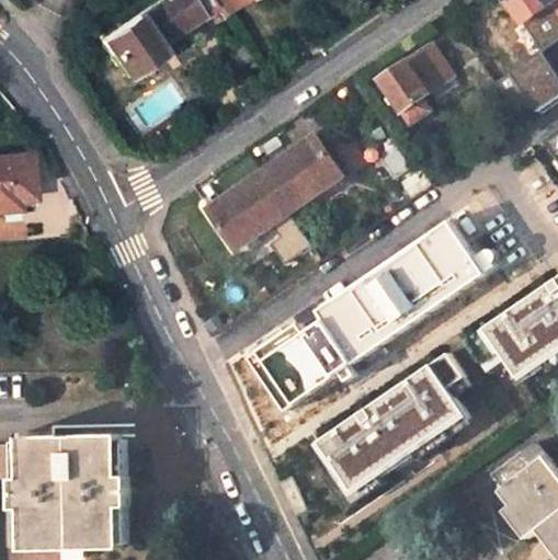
[(157,0),(101,40),(125,76),(161,50),(156,43),(197,13),(201,15),(216,4),(213,0),(157,0)]
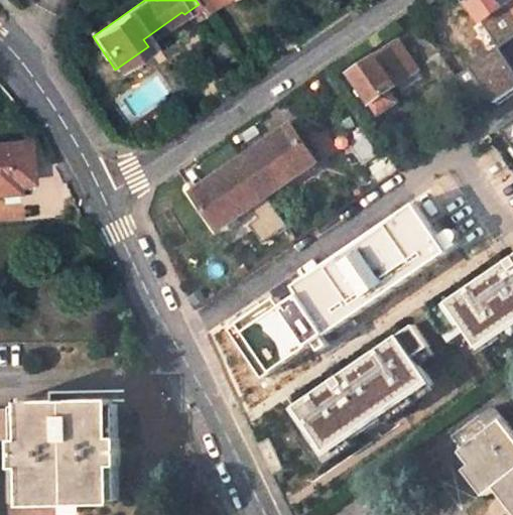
[(196,0),(199,4),(203,10),(218,0),(196,0)]
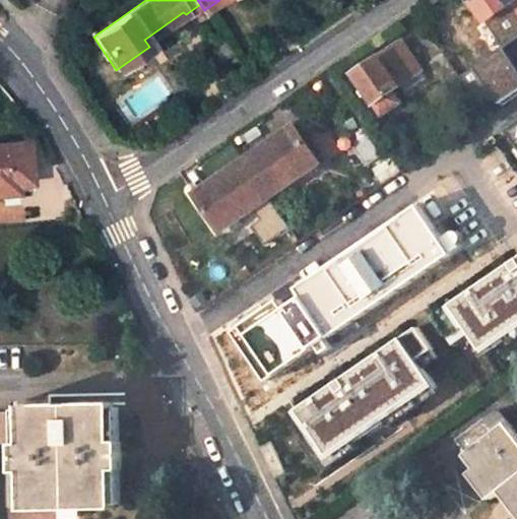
[(468,0),(481,19),(507,2),(506,0),(468,0)]
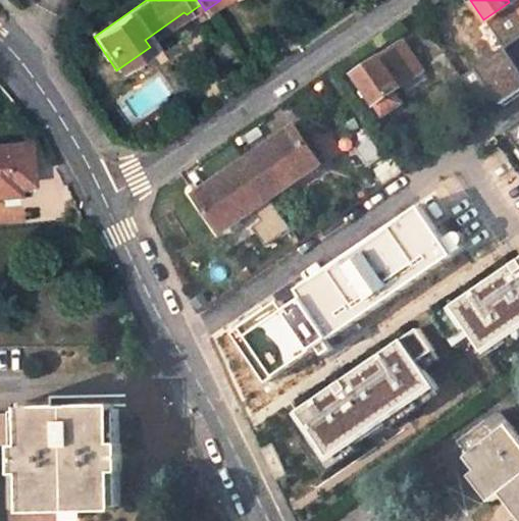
[(518,16),(518,0),(514,0),(510,3),(518,16)]
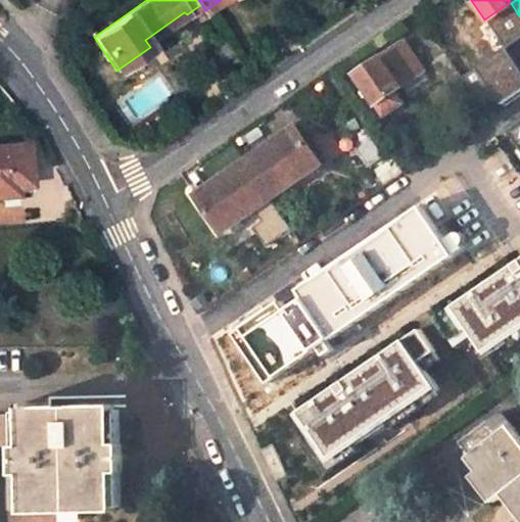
[(209,47),(219,61),(228,54),(219,41),(219,40),(209,47)]
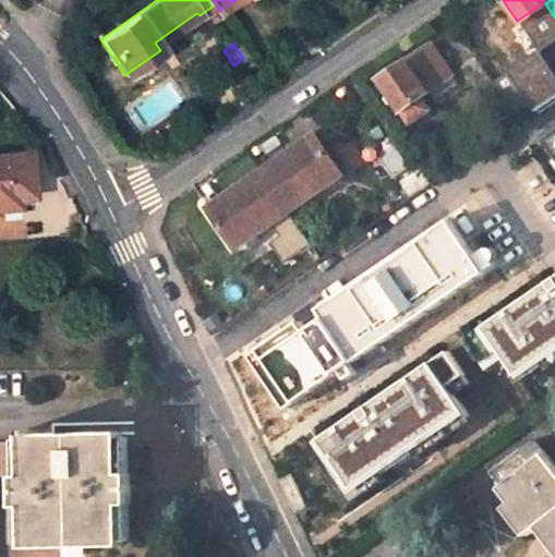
[(401,59),(374,77),(406,123),(426,108),(418,95),(423,92),(446,74),(425,43),(401,59)]
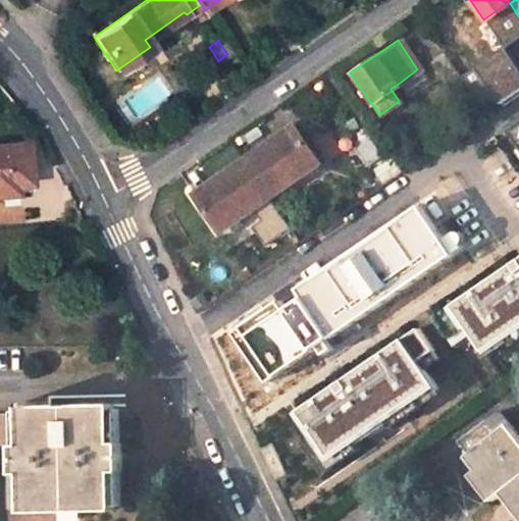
[(433,42),(420,52),(435,75),(451,66),(433,42)]
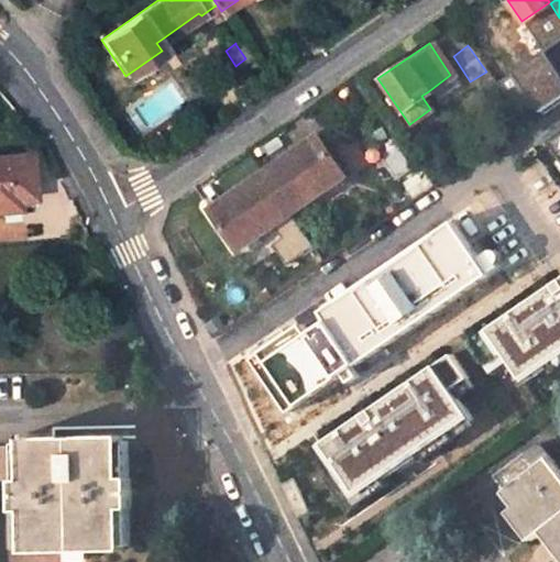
[(342,175),(315,132),(262,167),(289,209),(342,175)]
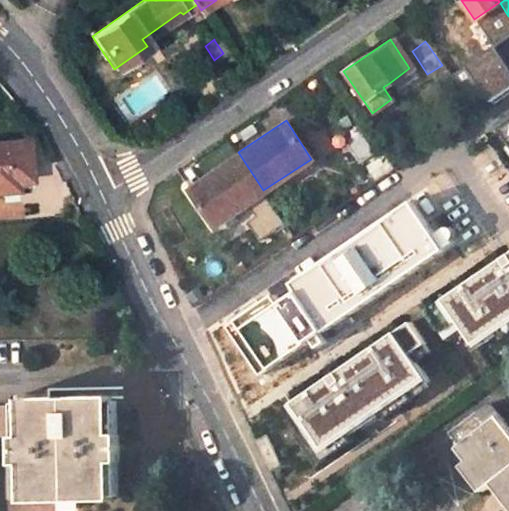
[(508,129),(497,138),(508,156),(508,129)]
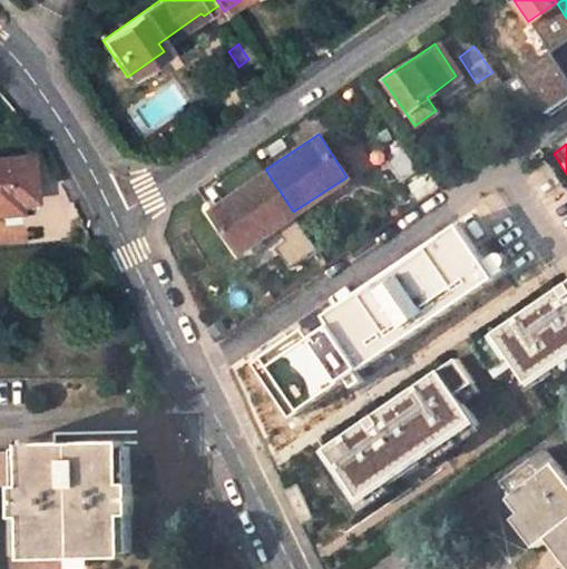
[(0,218),(15,216),(13,209),(31,207),(26,156),(0,158),(0,218)]
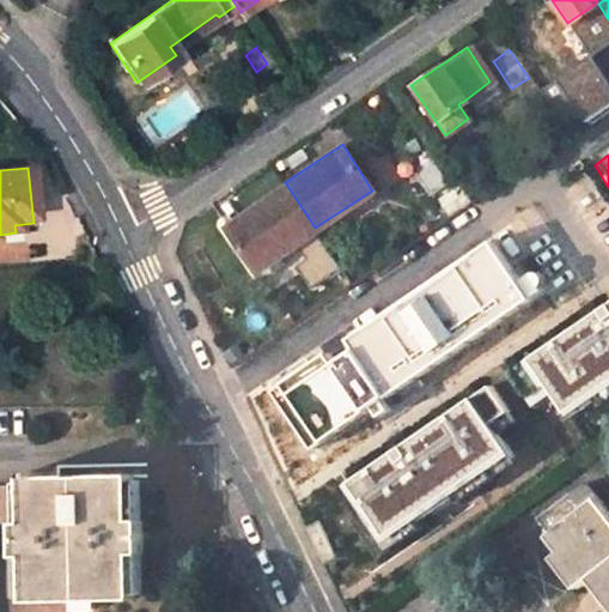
[(285,182),(224,222),(254,268),(315,228),(285,182)]
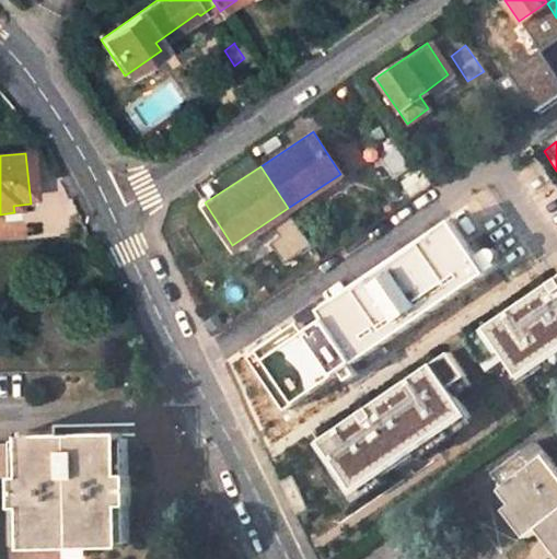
[(265,232),(283,259),(308,243),(289,216),(265,232)]
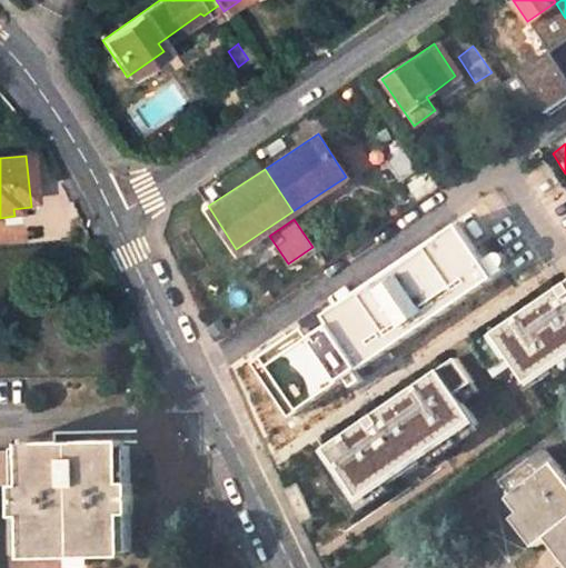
[(280,406),(490,279),(457,226),(248,352),(280,406)]
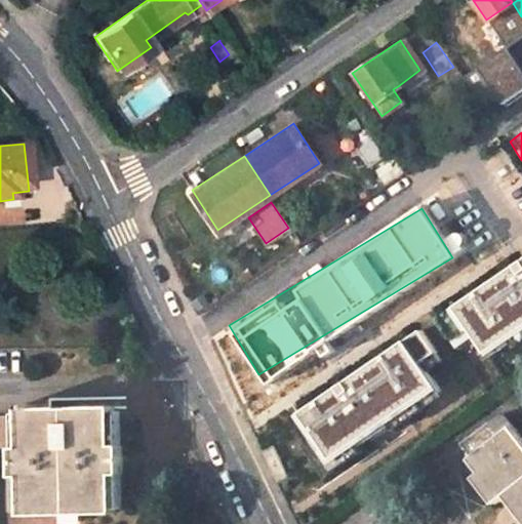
[(521,263),(483,291),(520,345),(521,344),(521,263)]
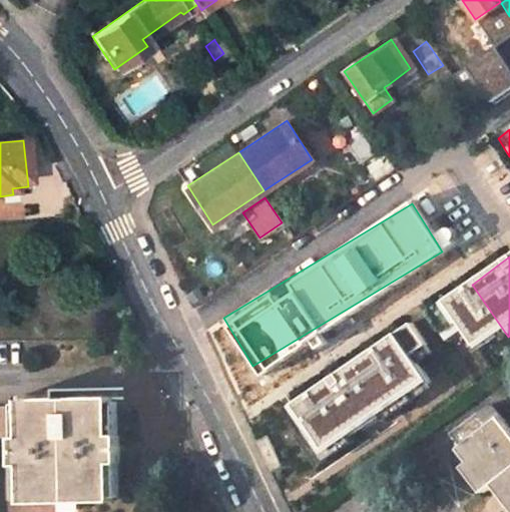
[(472,285),(466,289),(503,341),(508,337),(472,285)]
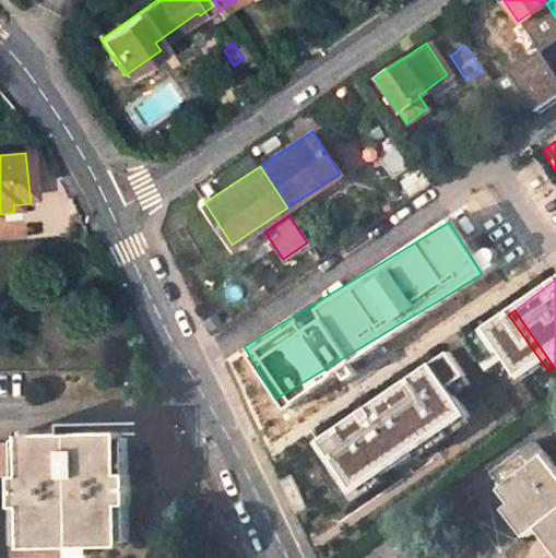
[(447,355),(299,430),(338,502),(471,435),(444,380),(456,374),(447,355)]
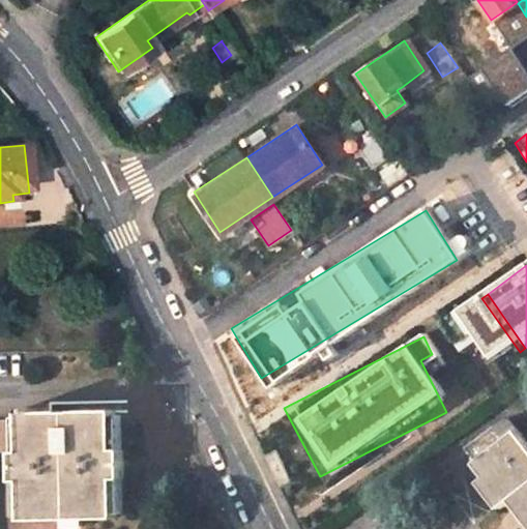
[(0,447),(22,446),(23,518),(117,517),(115,467),(124,467),(123,456),(115,456),(115,410),(22,413),(22,415),(0,416),(0,447)]
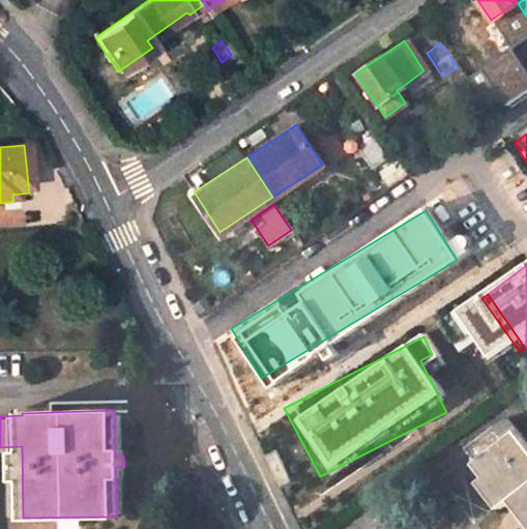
[(526,438),(516,424),(503,435),(491,419),(463,442),(488,473),(478,481),(504,512),(513,505),(526,523),(526,438)]
